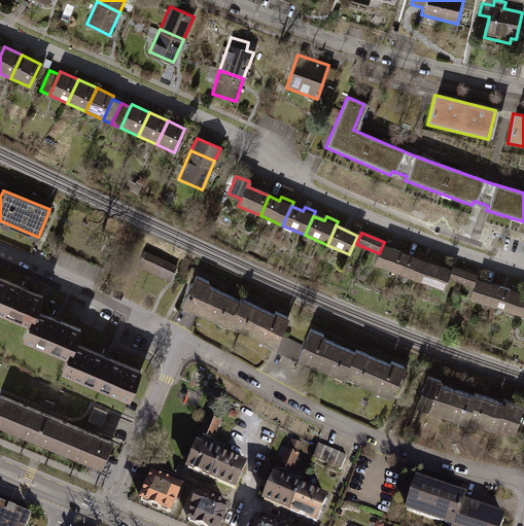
[(407,254),(383,245),(376,265),(399,274),(407,254)]
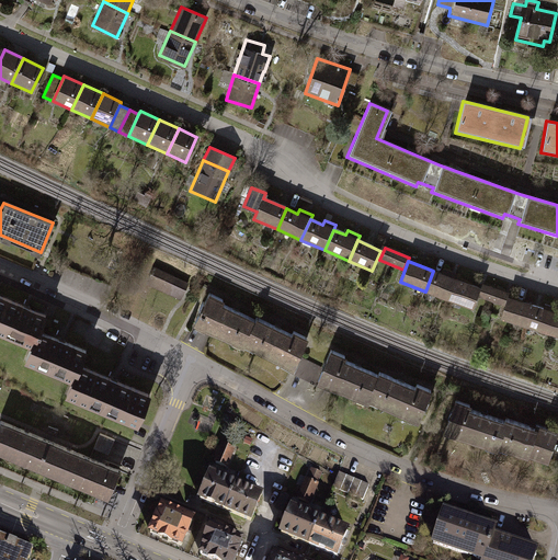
[(179,298),(185,282),(152,269),(146,284),(179,298)]
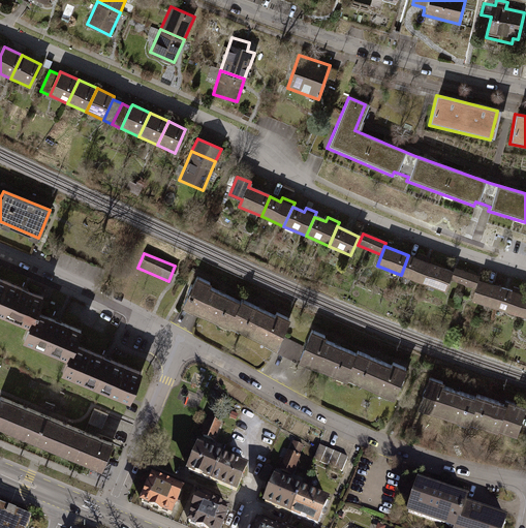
[(422,260),(408,255),(401,275),(423,283),(430,264),(432,259),(423,256),(422,260)]
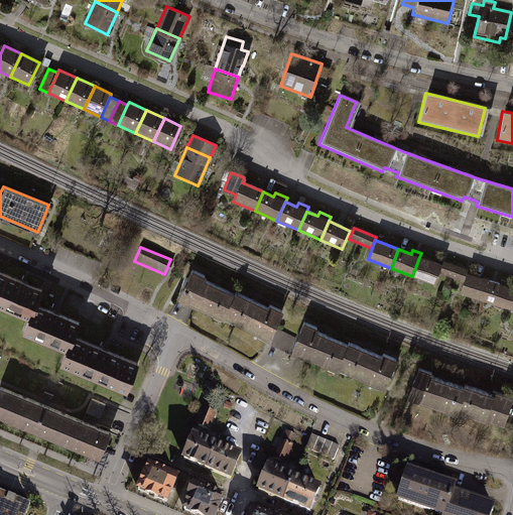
[(442,265),(419,257),(412,276),(434,284),(442,265)]
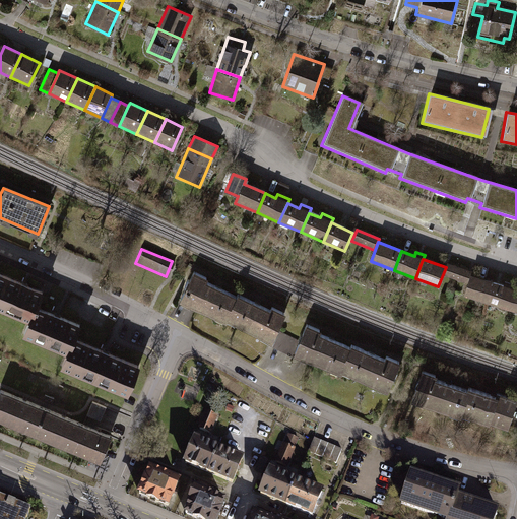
[(471,272),(448,264),(444,276),(467,284),(471,272)]
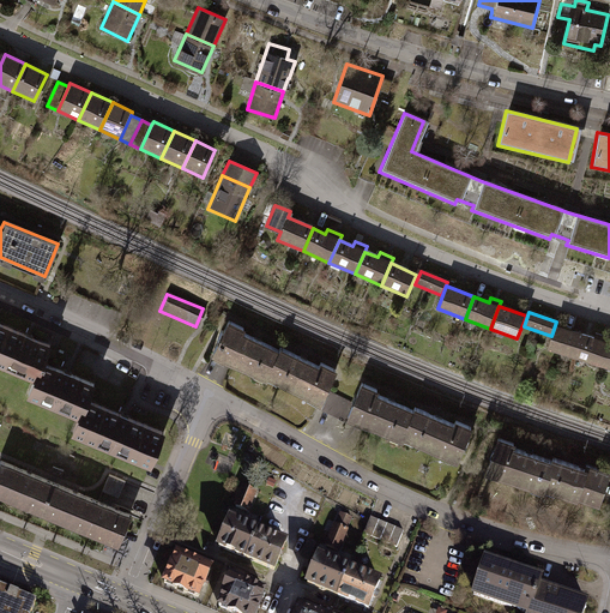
[(245,328),(228,320),(210,355),(264,382),(265,378),(279,350),(242,332),(245,328)]
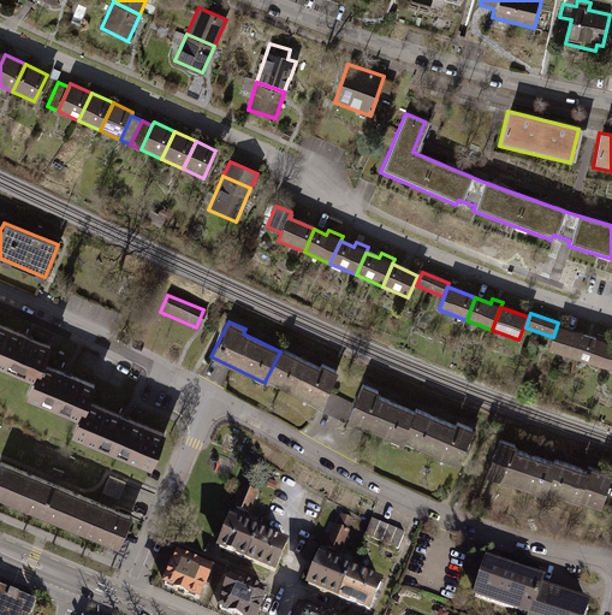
[(586,336),(558,327),(551,350),(578,359),(586,336)]
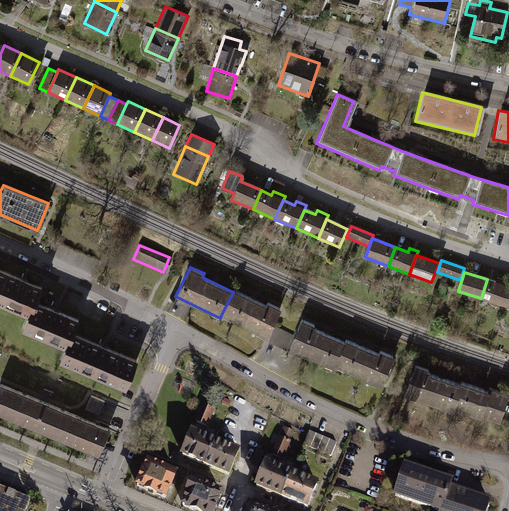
[(5,274),(0,285),(0,303),(29,316),(34,302),(40,289),(5,274)]
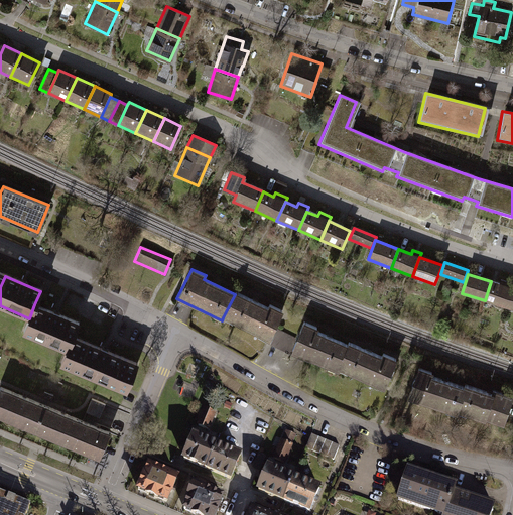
[(505,285),(491,281),(485,300),(506,306),(512,287),(512,284),(506,282),(505,285)]
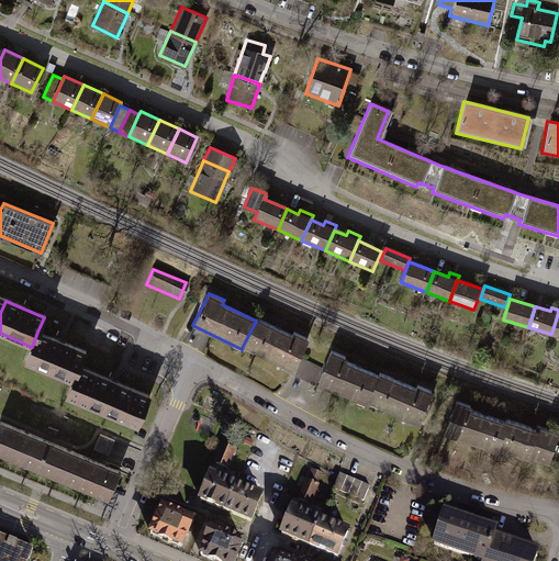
[(291,335),(257,317),(256,321),(243,346),(293,371),(300,359),(310,339),(293,331),(291,335)]
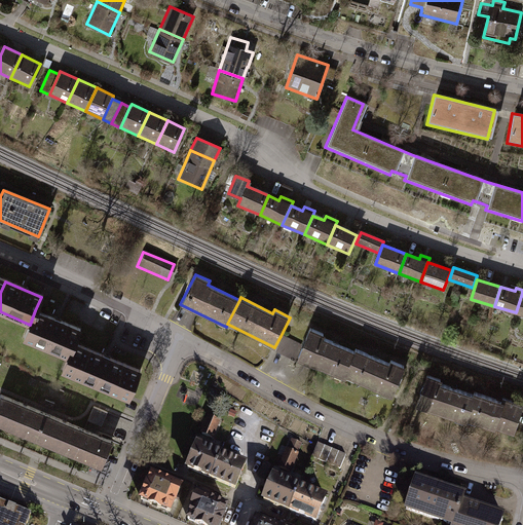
[(30,325),(24,338),(68,357),(73,343),(79,329),(35,310),(30,325)]
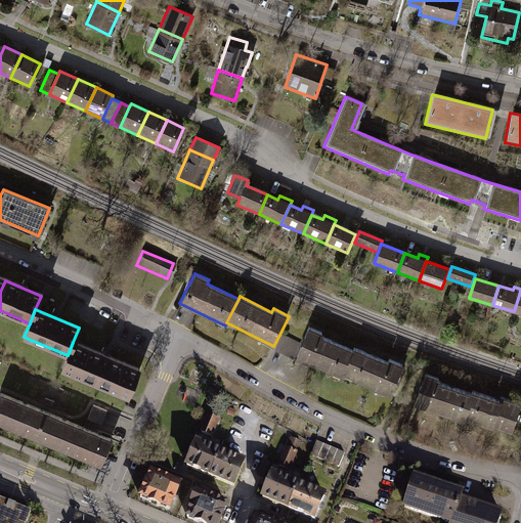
[(326,333),(309,325),(300,345),(294,357),(341,379),(342,376),(353,350),(323,337),(326,333)]
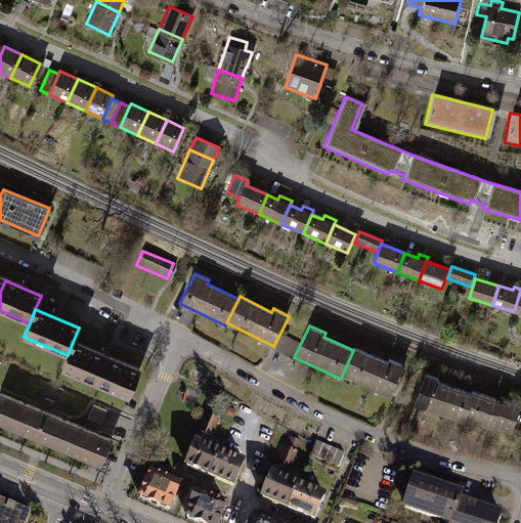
[(294,357),(300,345),(279,335),(273,346),(271,351),(292,361),(294,357)]
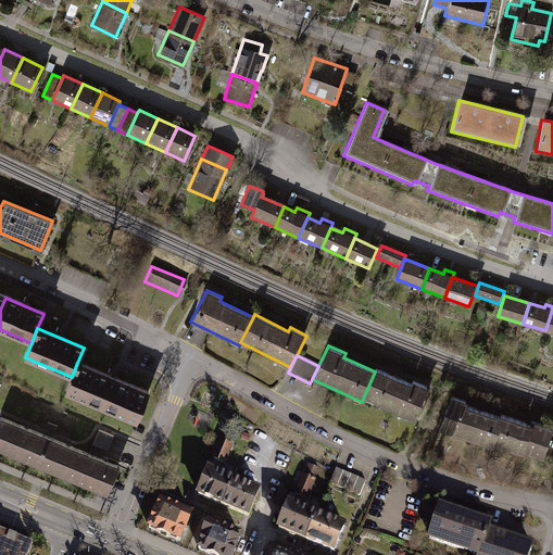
[(65,393),(136,421),(148,392),(77,363),(72,377),(65,393)]
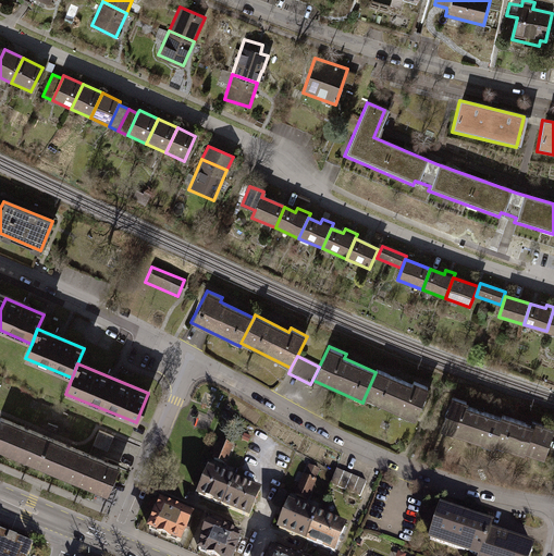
[(411,384),(378,369),(376,372),(364,399),(415,422),(430,388),(413,381),(411,384)]
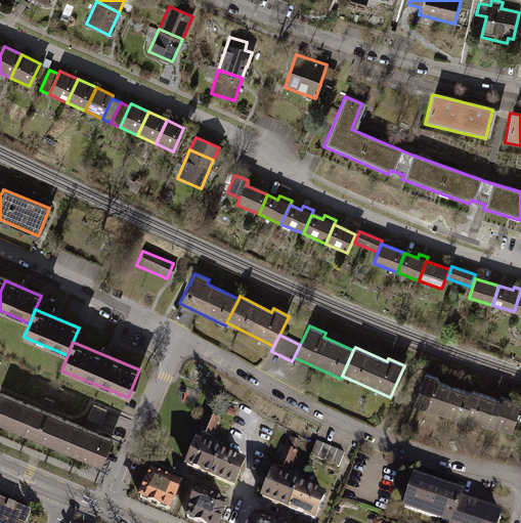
[(420,369),(411,399),(512,426),(520,396),(420,369)]
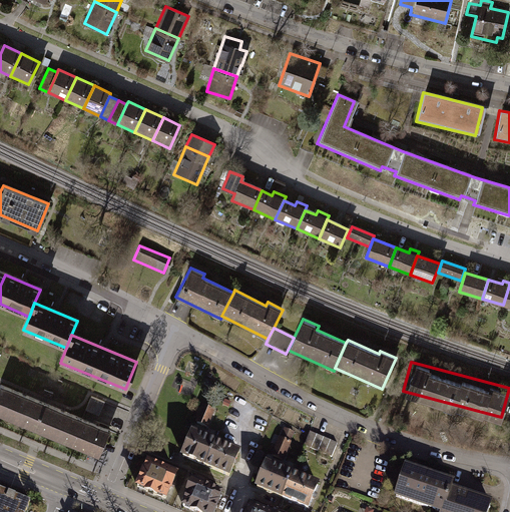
[(0,416),(40,433),(51,405),(0,384),(0,416)]
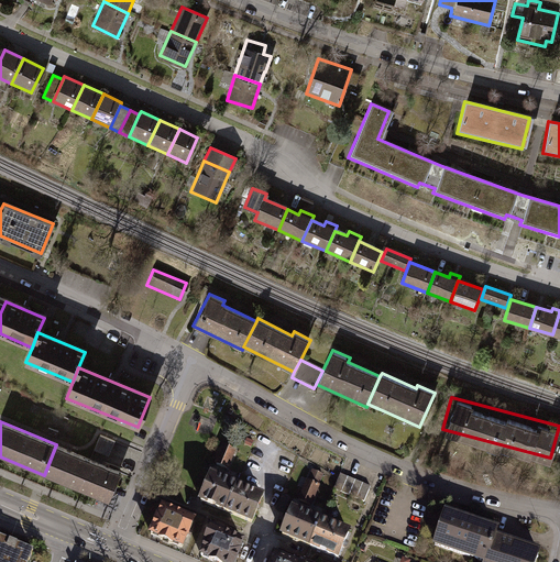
[(97,434),(91,448),(109,454),(114,441),(97,434)]
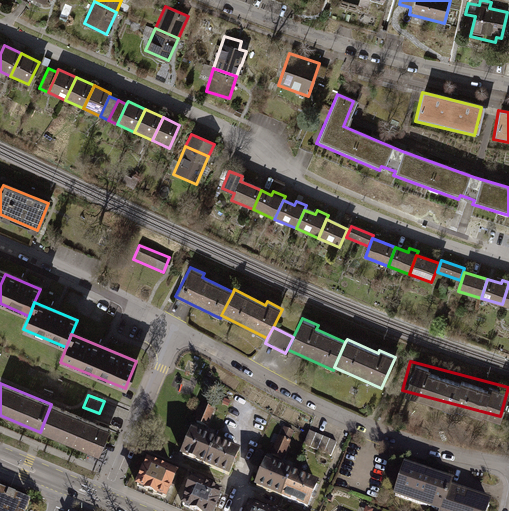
[(40,432),(72,446),(84,418),(51,404),(40,432)]
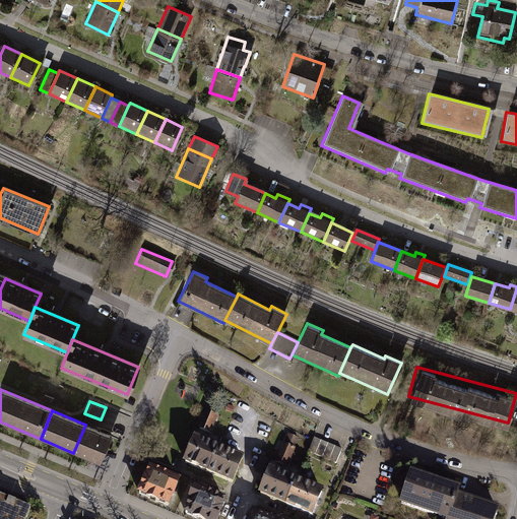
[(215,417),(205,412),(197,431),(208,435),(215,417)]
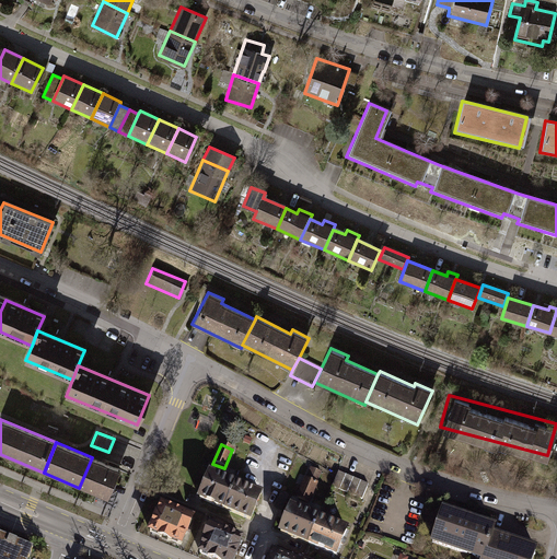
[(79,488),(107,499),(120,468),(92,457),(79,488)]
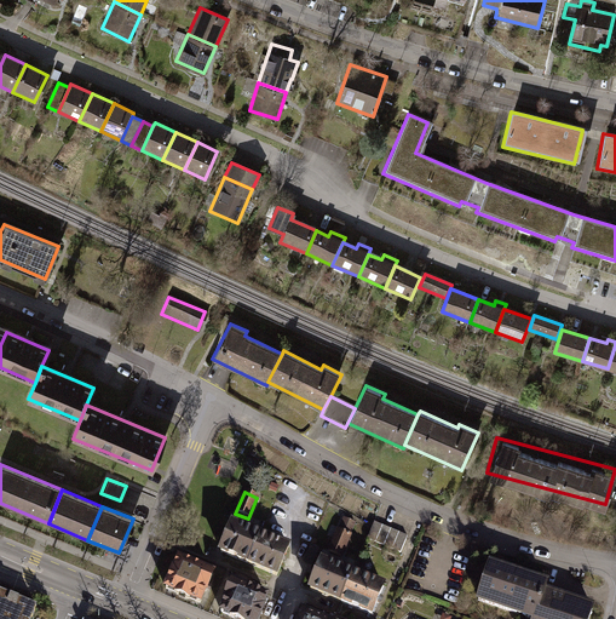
[(356,525),(341,519),(326,555),(341,561),(356,525)]
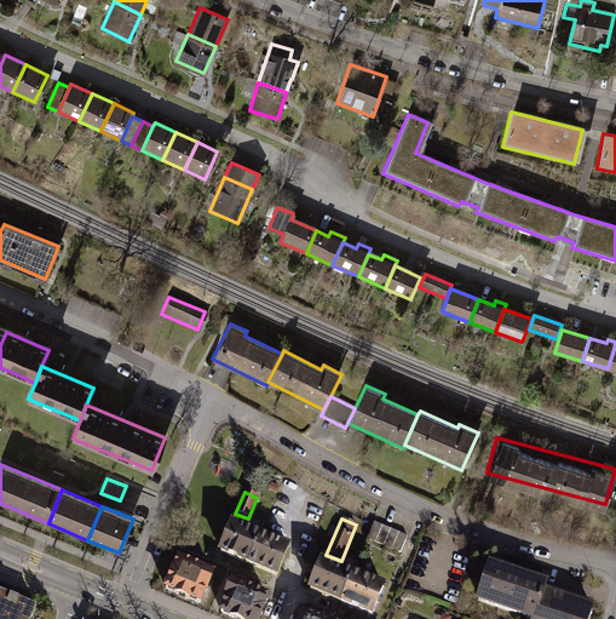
[(214,555),(246,568),(259,537),(228,522),(214,555)]
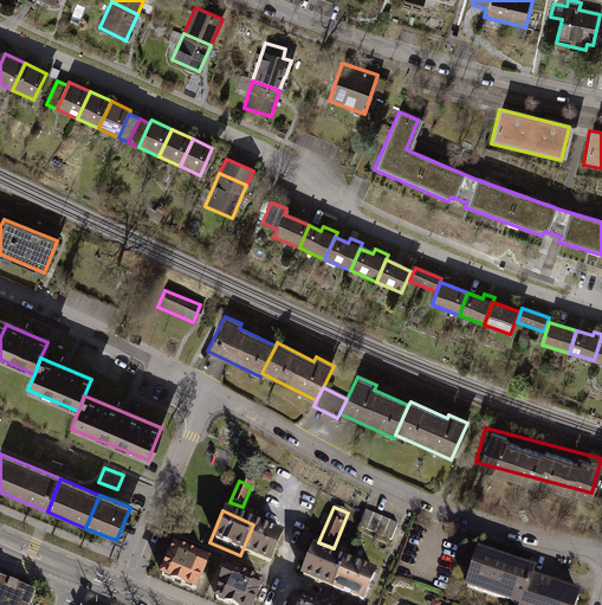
[(405,528),(363,512),(355,532),(396,548),(405,528)]
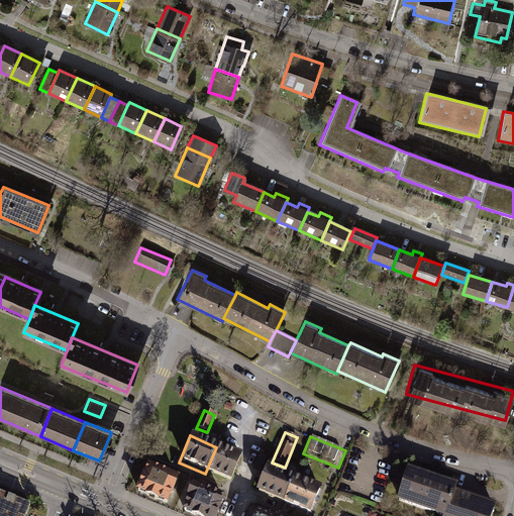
[(205,474),(231,485),(242,458),(216,447),(205,474)]
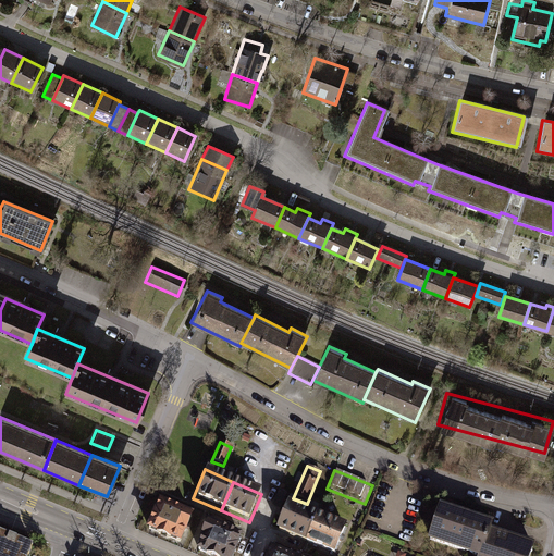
[(285,494),(277,491),(269,508),(278,511),(285,494)]
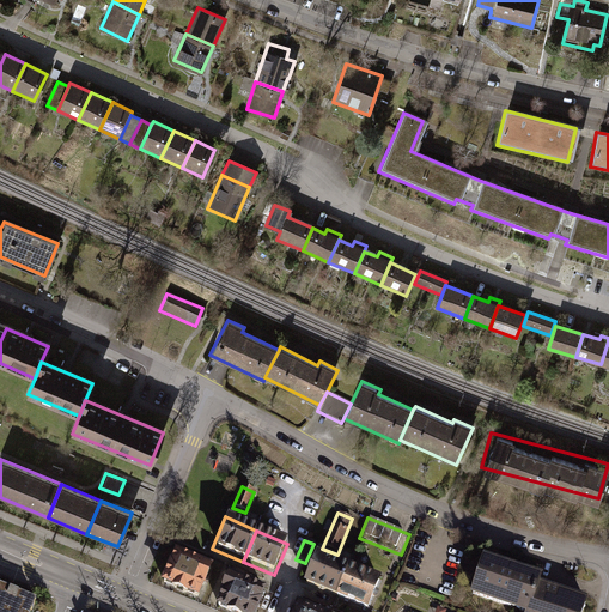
[(172,555),(159,587),(200,604),(214,571),(172,555)]
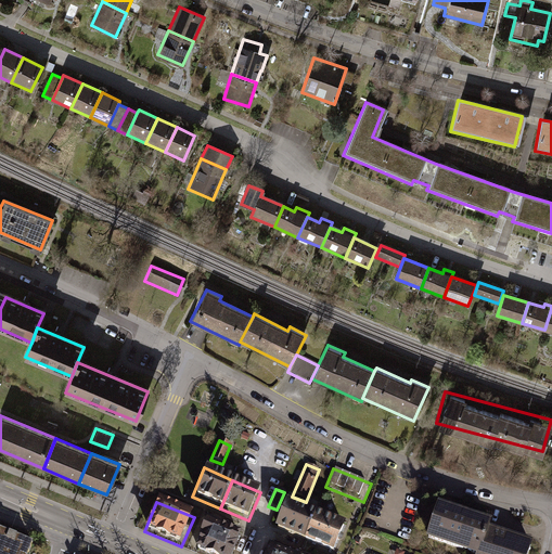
[(278,531),(306,543),(317,514),(289,503),(278,531)]
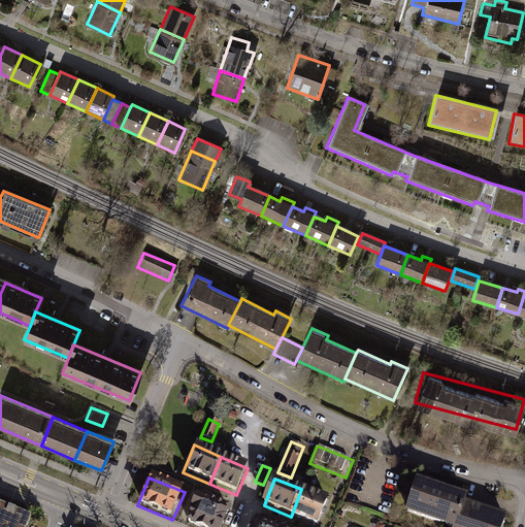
[(505,526),(510,519),(465,504),(467,499),(417,482),(405,515),(440,526),(505,526)]
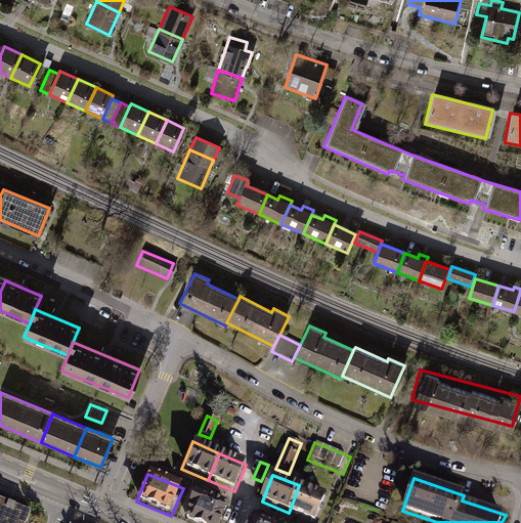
[(289,513),(312,522),(315,522),(327,496),(299,485),(289,513)]
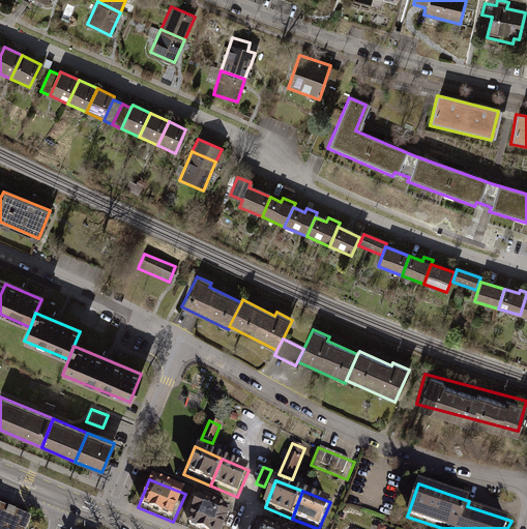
[(196,498),(184,526),(191,528),(224,528),(232,512),(196,498)]
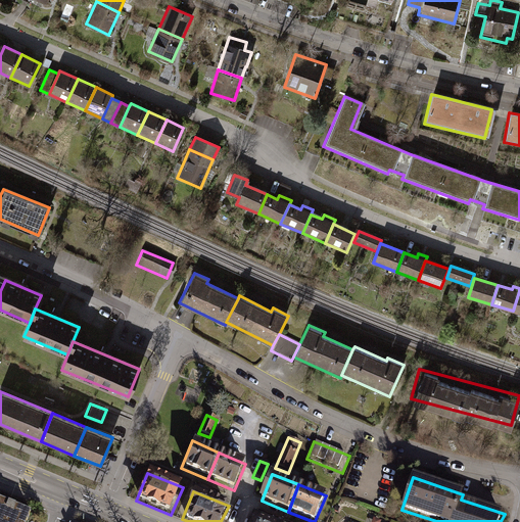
[(25,521),(29,513),(0,500),(0,521),(25,521)]
